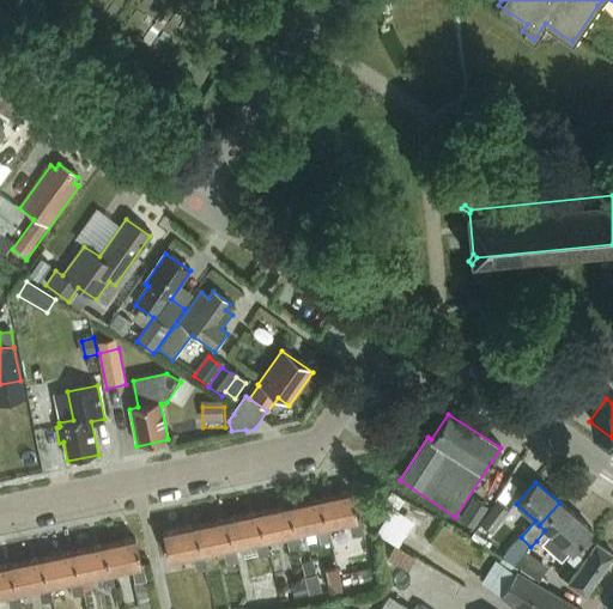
[(351,494),(320,501),(325,528),(328,527),(349,522),(352,539),(363,536),(359,519),(356,519),(351,494)]
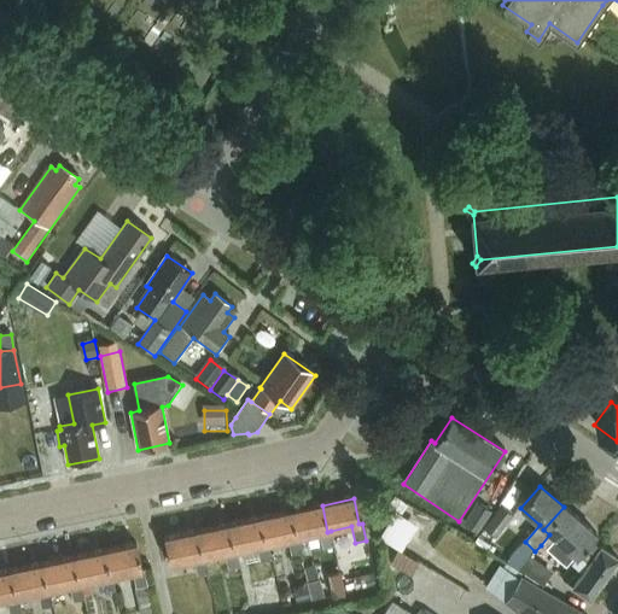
[(389,508),(396,514),(401,516),(407,506),(395,498),(389,508)]
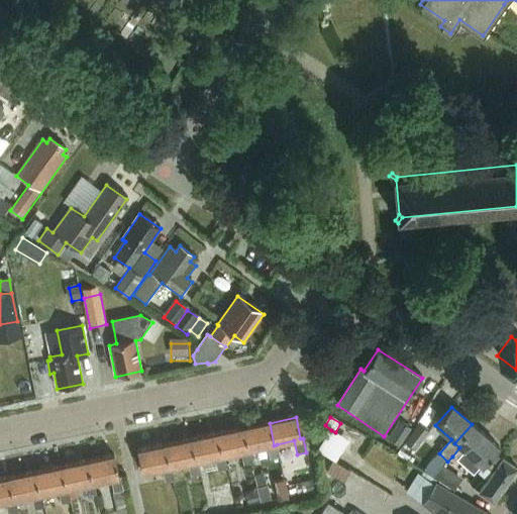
[(270,423),(243,428),(247,450),(250,450),(268,446),(271,460),(279,458),(279,457),(277,444),(274,445),(270,423)]
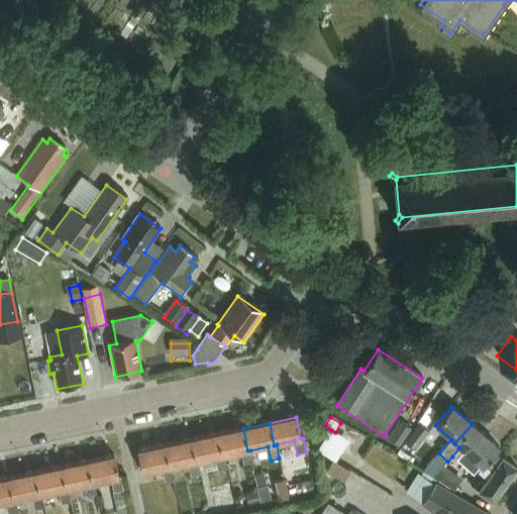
[(404,444),(417,453),(430,432),(417,423),(412,432),(404,444)]
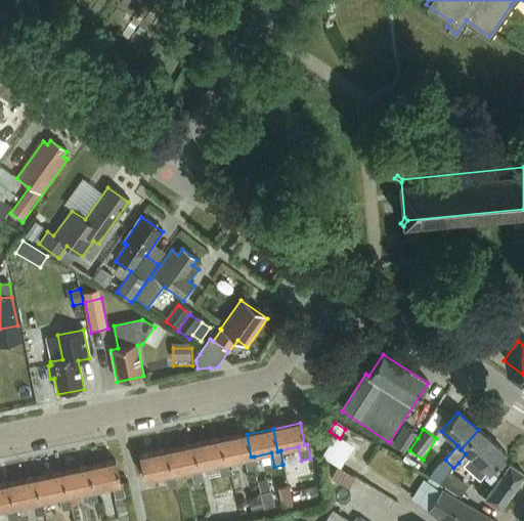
[(406,456),(409,450),(418,438),(404,430),(393,447),(406,456)]
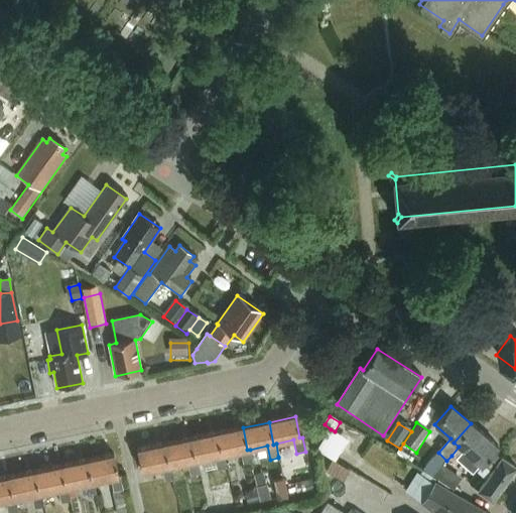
[(459,446),(452,456),(474,475),(477,472),(493,454),(498,447),(471,423),(454,442),(459,446)]
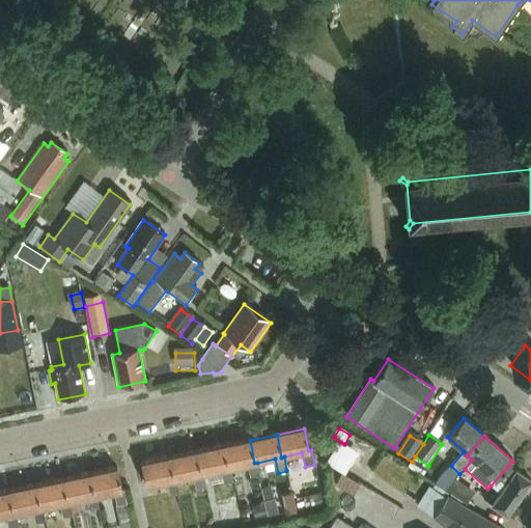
[(250,440),(223,446),(227,469),(230,468),(248,465),(251,477),(259,476),(260,476),(257,463),(254,463),(250,440)]
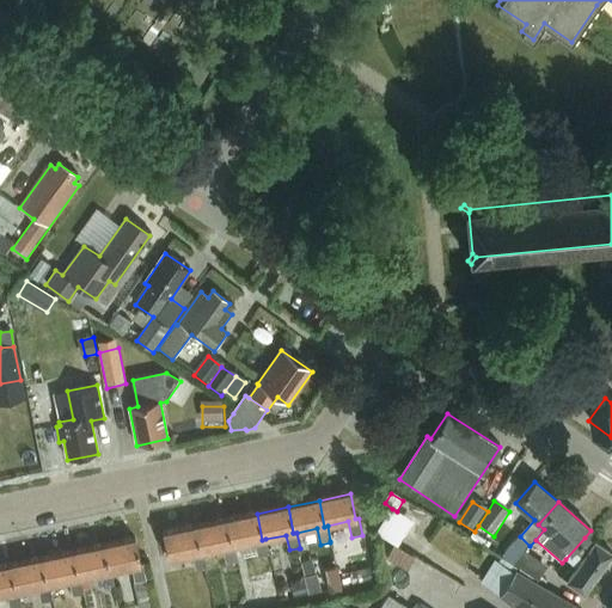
[(257,514),(226,520),(232,546),(234,546),(254,541),(257,558),(269,556),(268,556),(265,539),(262,540),(257,514)]
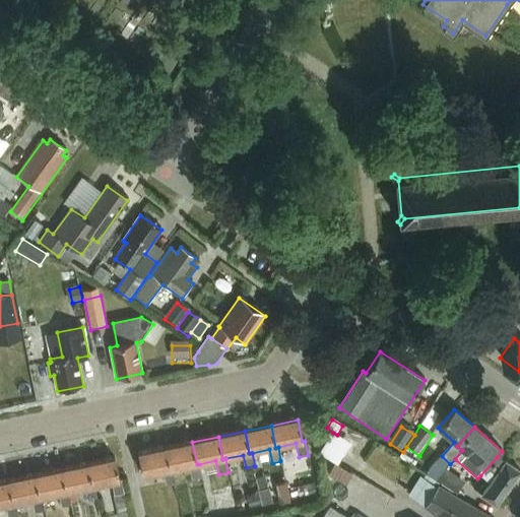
[(192,442),(165,448),(170,470),(172,469),(189,466),(192,478),(192,479),(202,477),(199,464),(197,464),(192,442)]
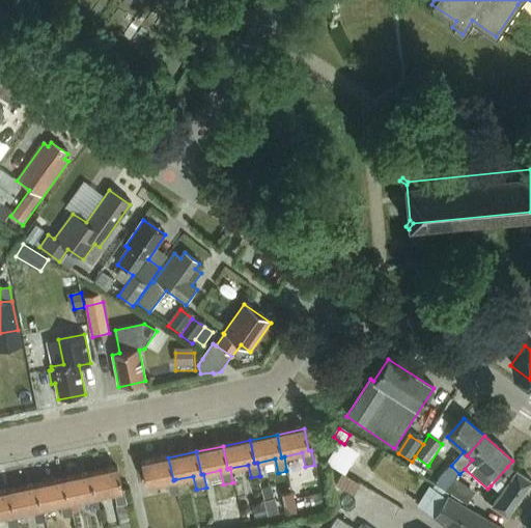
[(168,457),(140,464),(145,485),(166,481),(169,495),(169,496),(178,494),(175,479),(173,480),(168,457)]
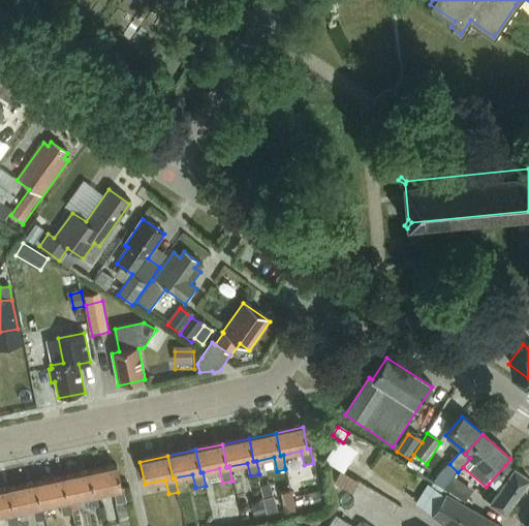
[(497,492),(489,504),(505,515),(528,481),(515,470),(512,472),(507,466),(505,465),(489,484),(497,492)]
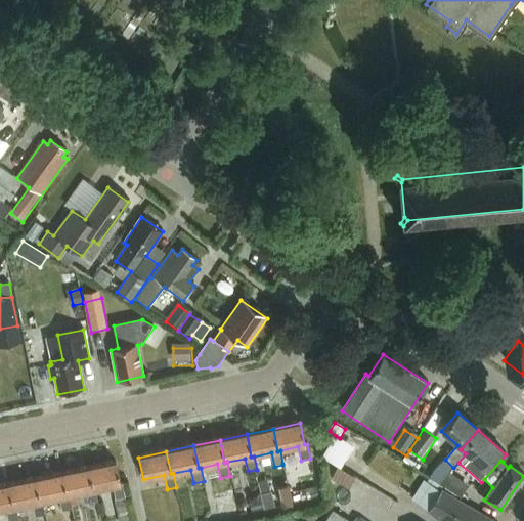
[(115,463),(89,469),(93,489),(95,489),(113,485),(119,520),(132,520),(129,503),(126,504),(125,497),(124,498),(121,483),(120,483),(115,463)]
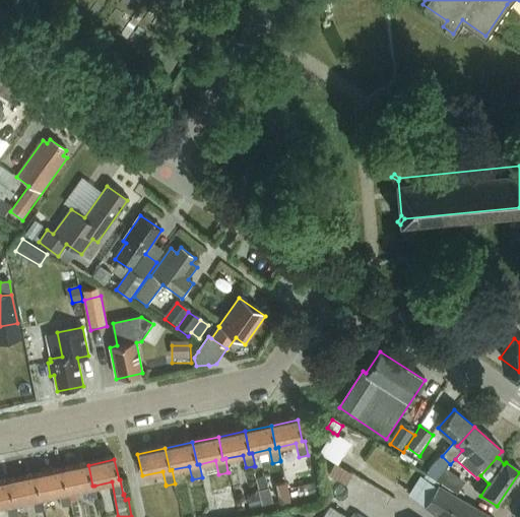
[(88,465),(62,470),(66,492),(68,492),(85,488),(88,502),(98,500),(94,486),(92,486),(88,465)]
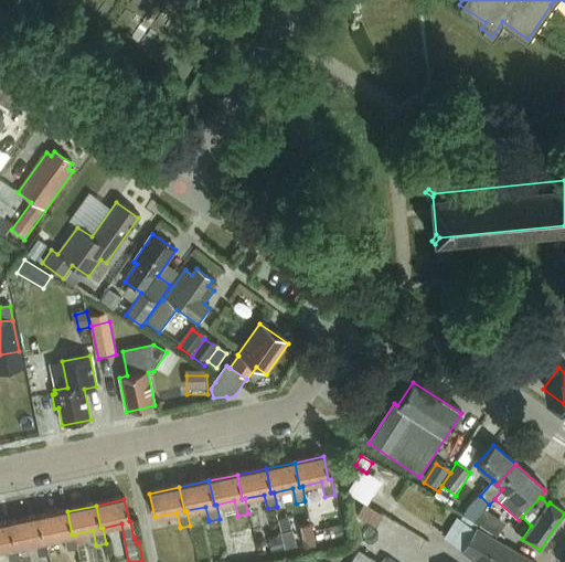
[(505,525),(484,510),(476,522),(497,538),(505,525)]
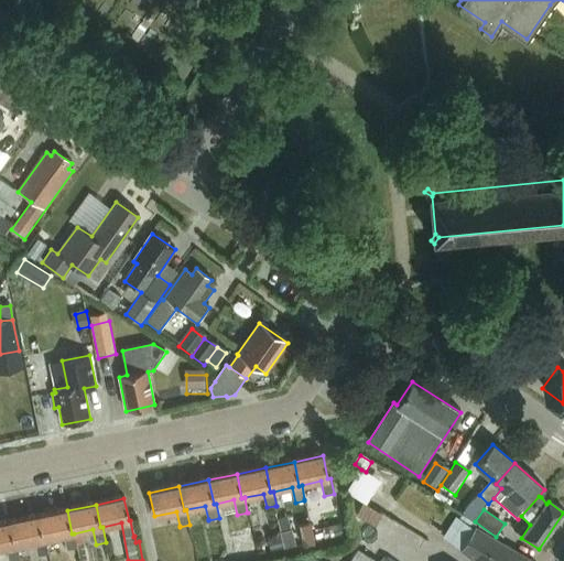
[(74,533),(72,533),(67,510),(39,516),(44,540),(45,540),(64,536),(67,550),(76,548),(74,533)]
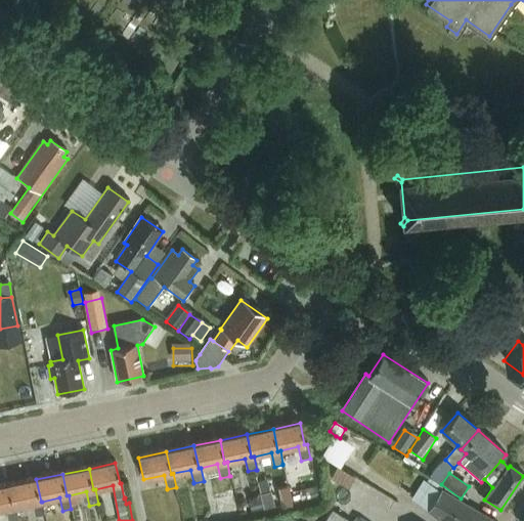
[(42,502),(41,502),(36,479),(9,485),(14,507),(15,507),(33,504),(36,517),(45,515),(42,502)]
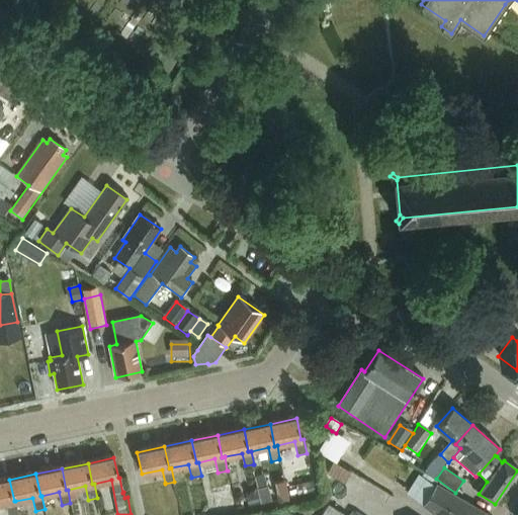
[(9,480),(0,481),(0,504),(6,503),(8,514),(17,514),(15,501),(14,501),(9,480)]
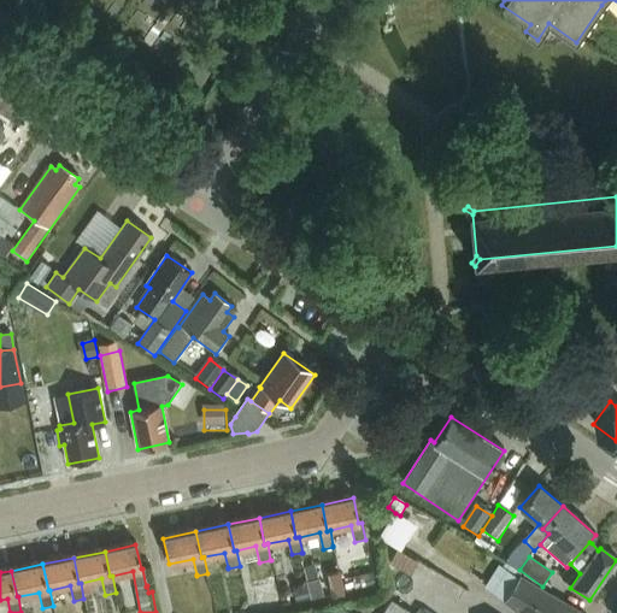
[(340,572),(330,575),(335,595),(344,594),(340,572)]
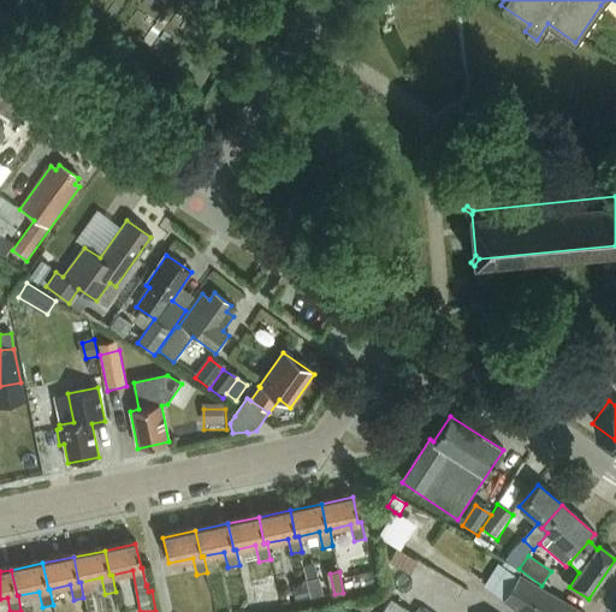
[(374,584),(372,574),(353,577),(355,588),(374,584)]
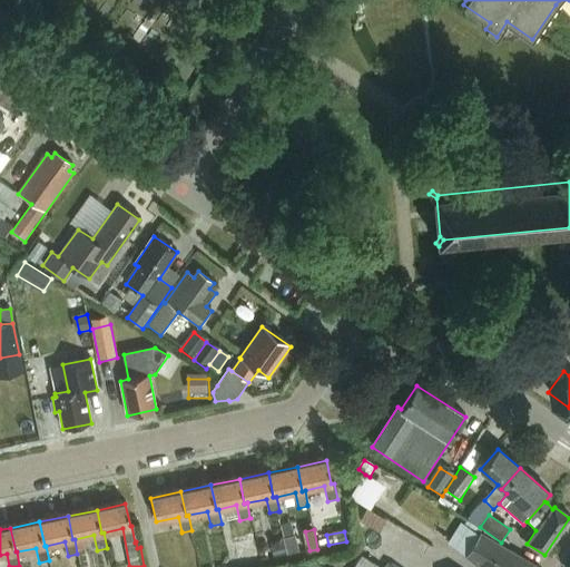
[(473,563),(480,566),(534,566),(480,533),(465,555),(473,563)]
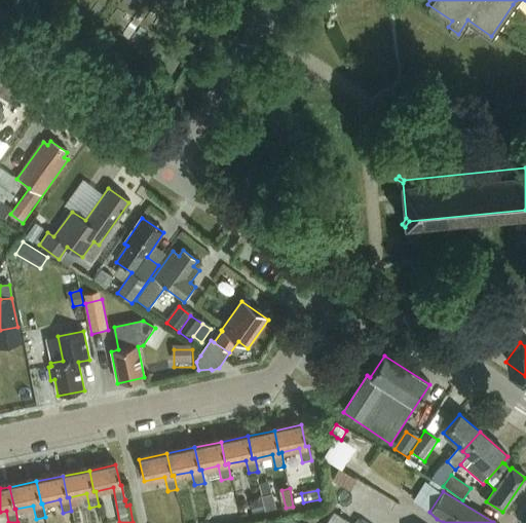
[(261,502),(251,505),(253,514),(263,511),(261,502)]
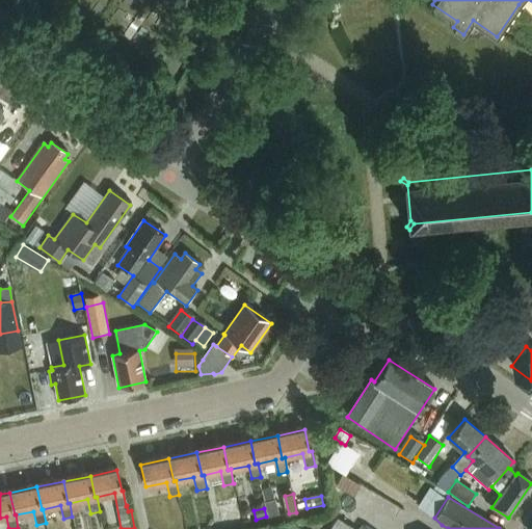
[(351,528),(337,520),(330,528),(351,528)]
